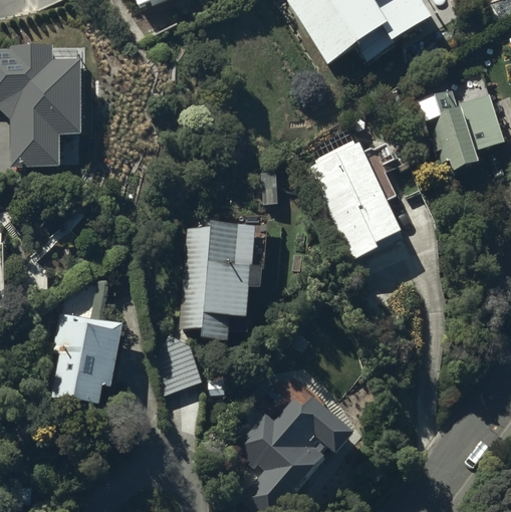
[(430,15),(420,0),(287,0),(328,64),(354,42),(365,59),(396,40),(394,37),(430,15)]
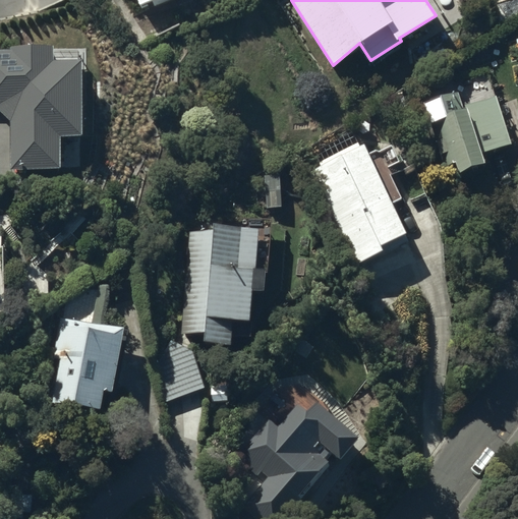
[(12,167),(59,166),(58,133),(79,132),(77,62),(52,62),(52,47),(13,49),(13,51),(0,51),(0,110),(10,121),(12,167)]
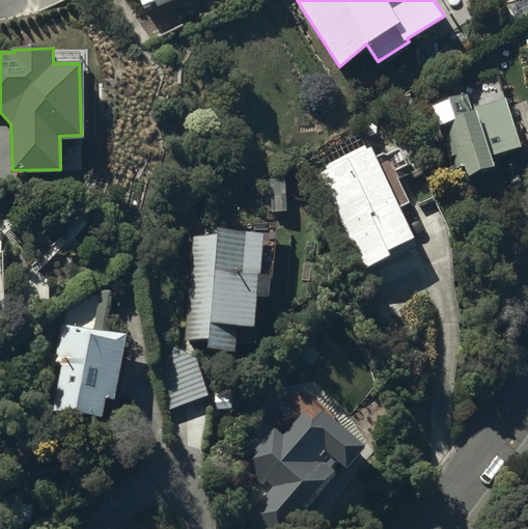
[(471,106),(467,93),(437,104),(439,109),(431,112),(449,168),(464,163),(468,173),(495,162),(493,156),(522,145),(505,95),(471,106)]
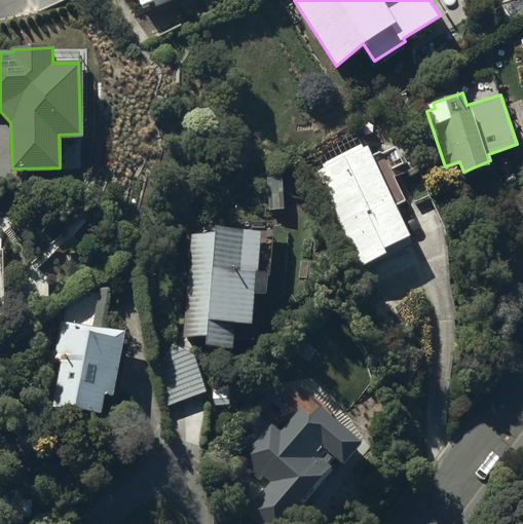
[(385,247),(408,234),(397,204),(405,200),(382,147),(370,152),(367,144),(304,170),(345,271),(388,254),(385,247)]
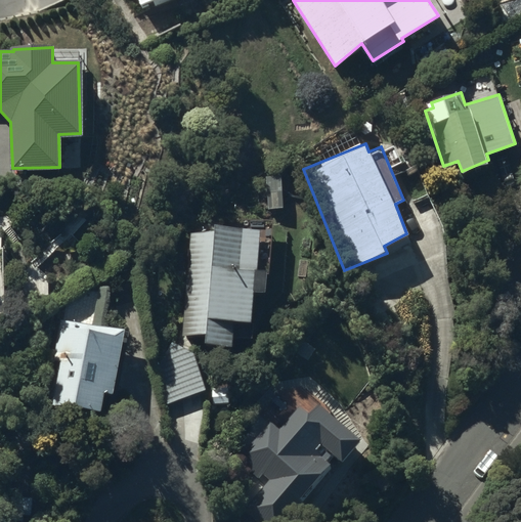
[(266,209),(281,209),(281,183),(288,182),(288,177),(265,177),(266,209)]
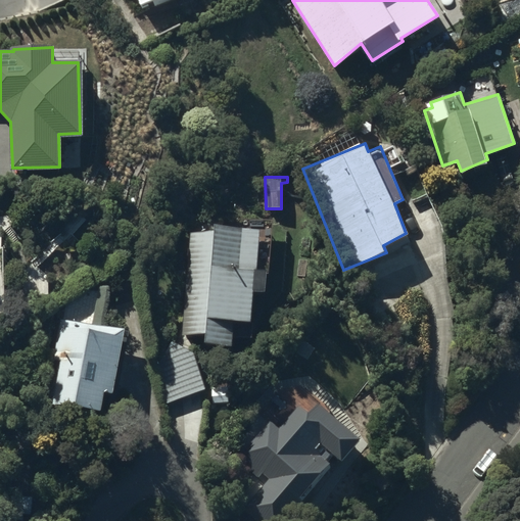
[(166,403),(206,387),(206,340),(232,345),(233,337),(252,337),(252,289),(268,289),(271,221),(235,221),(234,226),(216,223),(216,230),(189,232),(181,342),(170,343),(157,364),(166,403)]
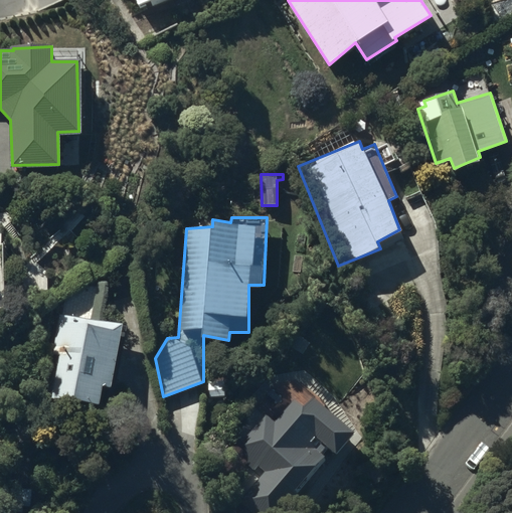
[(123,334),(55,326),(50,366),(56,367),(50,408),(100,414),(103,397),(115,399),(123,334)]
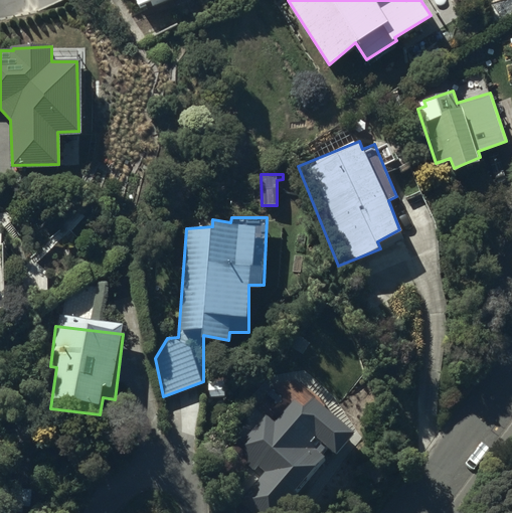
[(283,512),(300,492),(296,488),(326,454),(322,452),(328,445),(338,452),(358,426),(312,395),(310,397),(304,392),(275,423),(264,415),(236,450),(265,472),(239,504),(249,512),(283,512)]
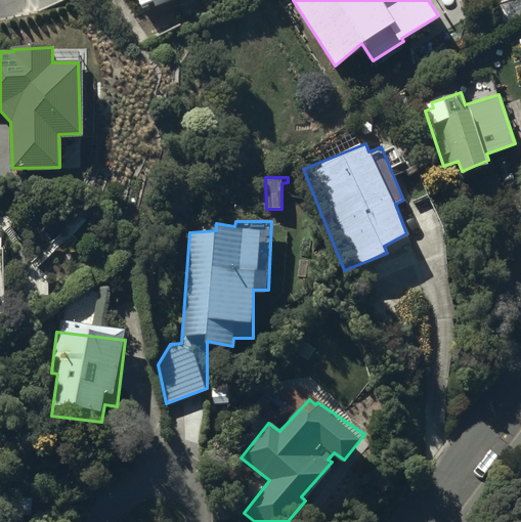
All buildings are outlined.
